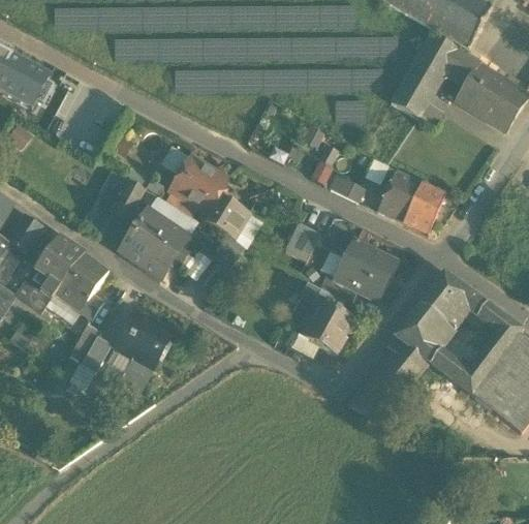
[(492,7),(490,6),(479,0),(380,0),(468,51),(476,34),(492,7)]
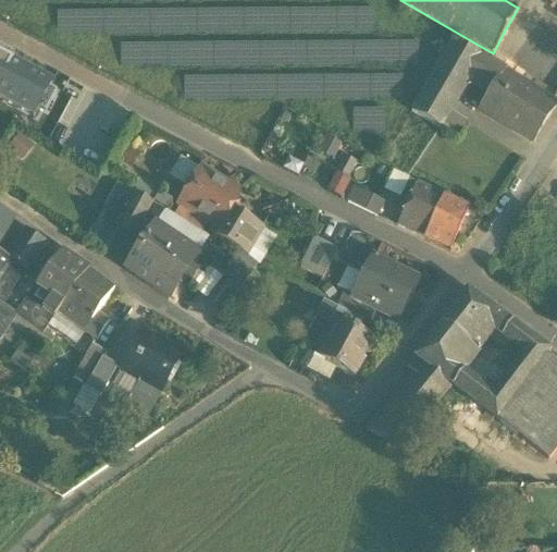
[(449,107),(470,73),(482,51),(454,34),(411,108),(440,124),(449,107)]
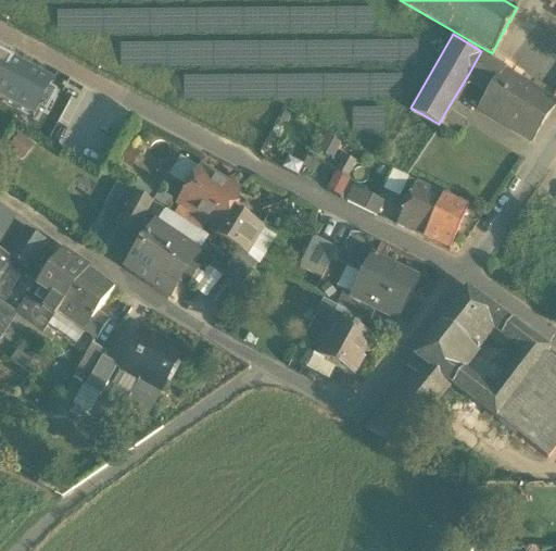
[(51,79),(0,51),(0,95),(34,113),(51,79)]
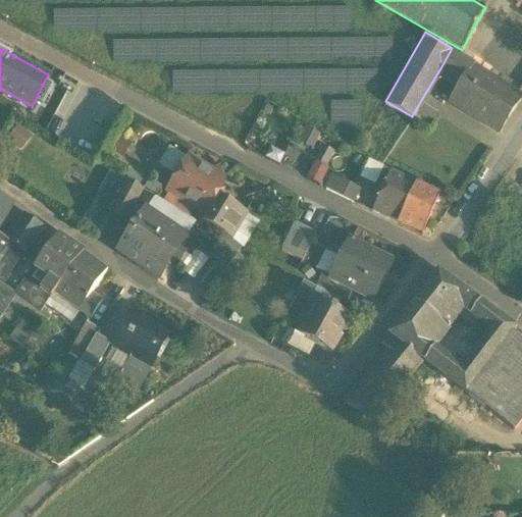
[(474,61),(452,48),(440,68),(461,81),(472,63),(474,61)]
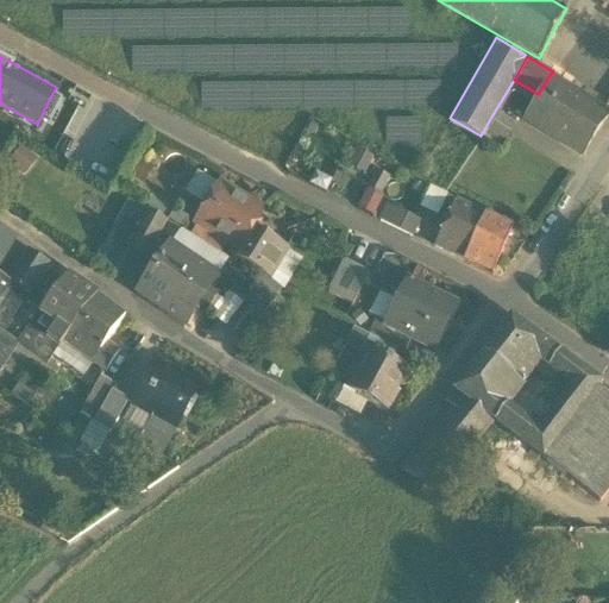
[(525,115),(581,151),(608,110),(551,74),(538,94),(525,115)]
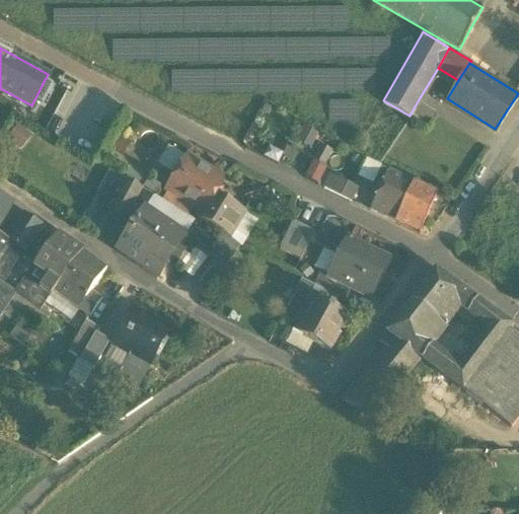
[(419,99),(410,116),(427,126),(436,109),(419,99)]
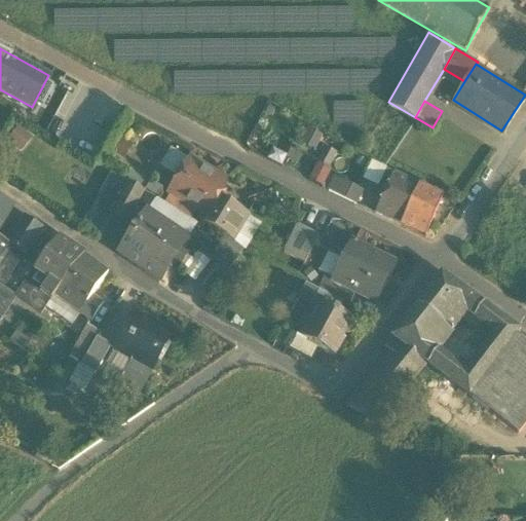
[(17,122),(7,137),(22,148),(32,134),(17,122)]
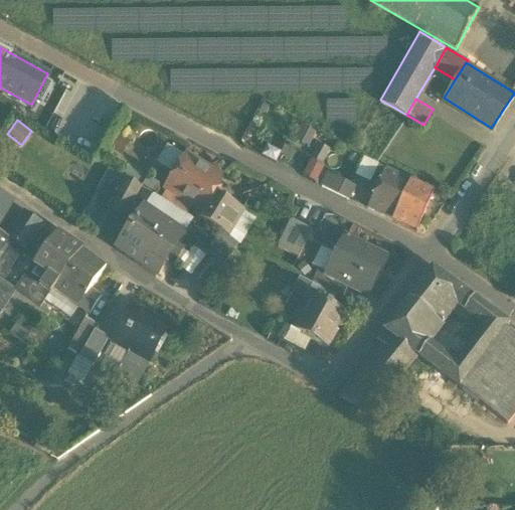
[(155,158),(175,170),(186,153),(166,141),(155,158)]
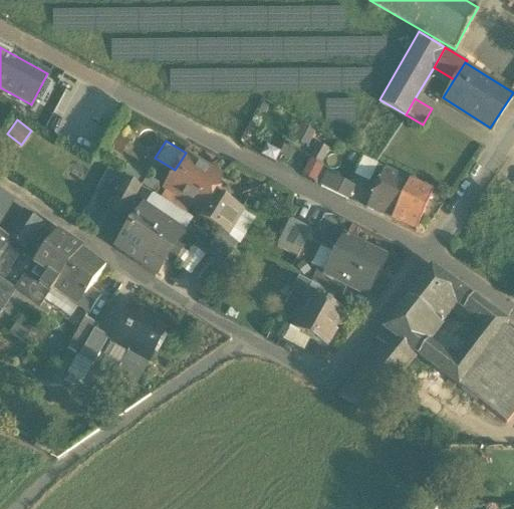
[(285,142),(276,160),(288,167),(298,149),(285,142)]
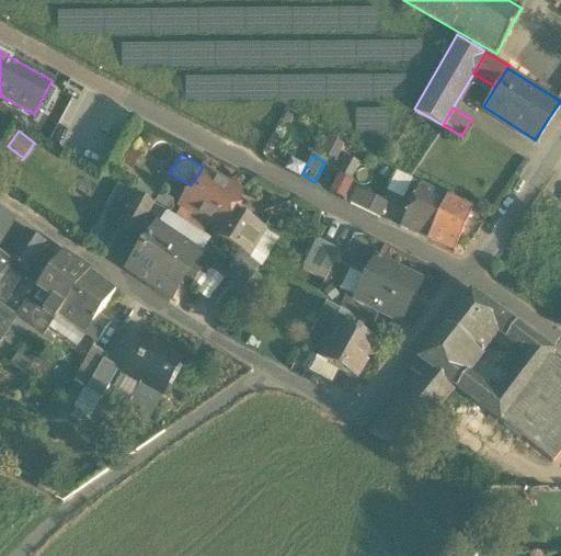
[(182,201),(215,222),(226,205),(227,205),(238,189),(203,167),(191,185),(182,201)]
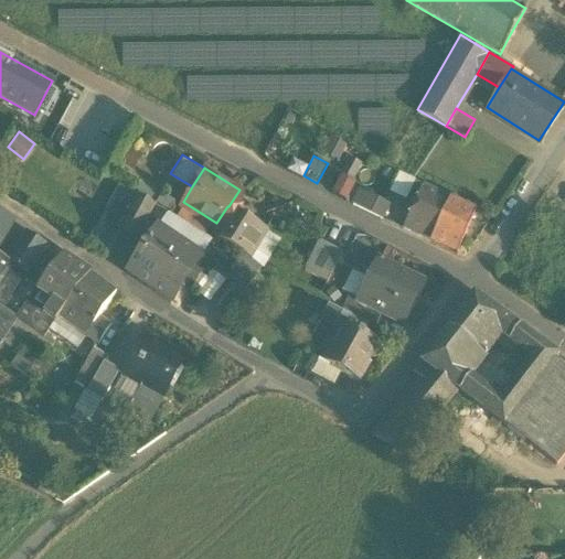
[(332,189),(347,195),(354,178),(340,171),(332,189)]
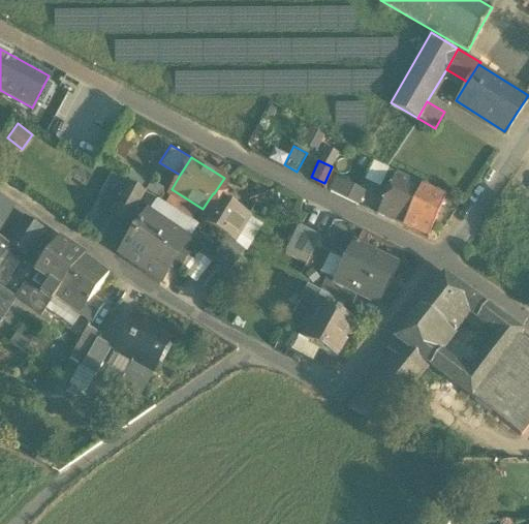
[(381,184),(386,187),(395,170),(390,167),(381,184)]
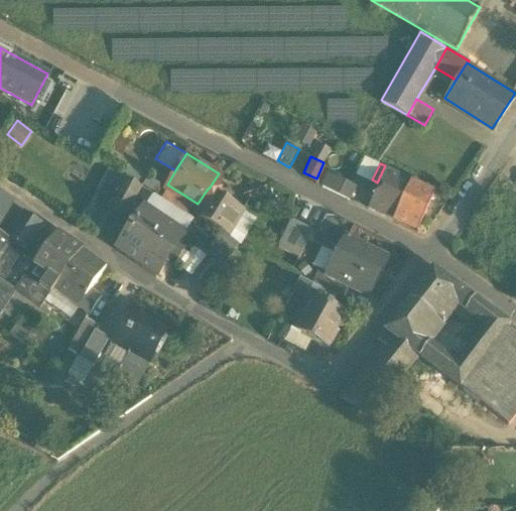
[(410,177),(385,165),(377,182),(367,205),(388,215),(392,203),(397,205),(410,177)]
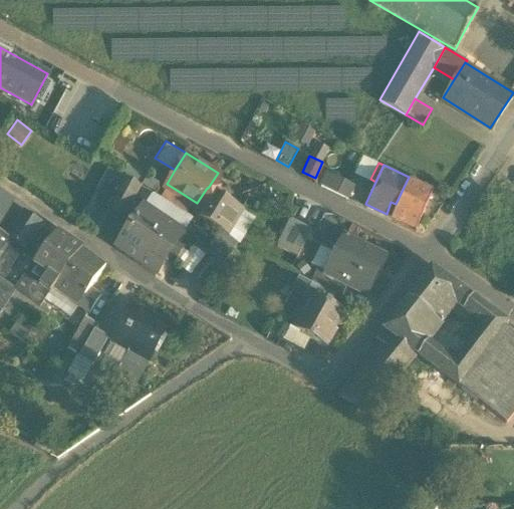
[(320,183),(346,195),(352,184),(326,172),(320,183)]
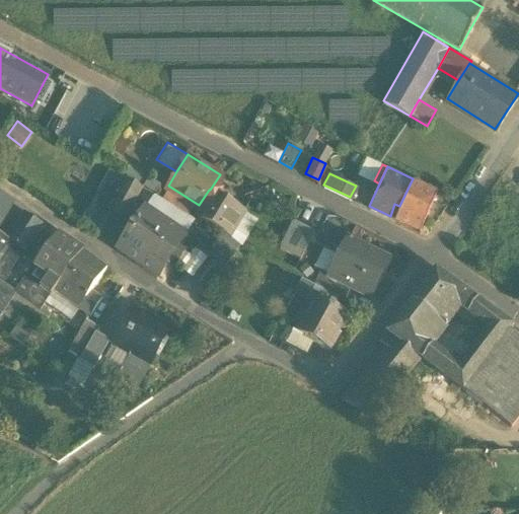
[(109,206),(125,215),(142,185),(126,175),(109,206)]
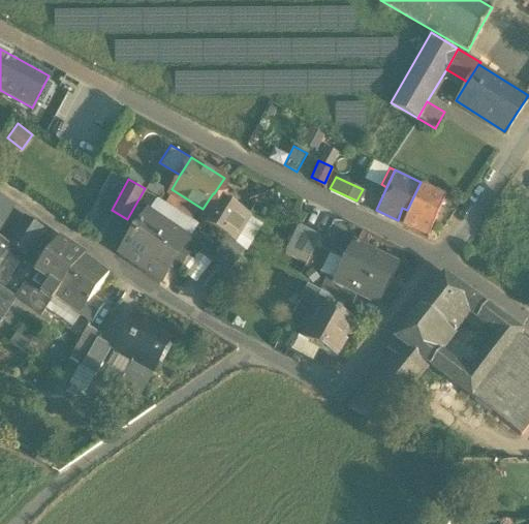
[(444,193),(421,182),(407,210),(402,208),(398,220),(427,233),(444,193)]
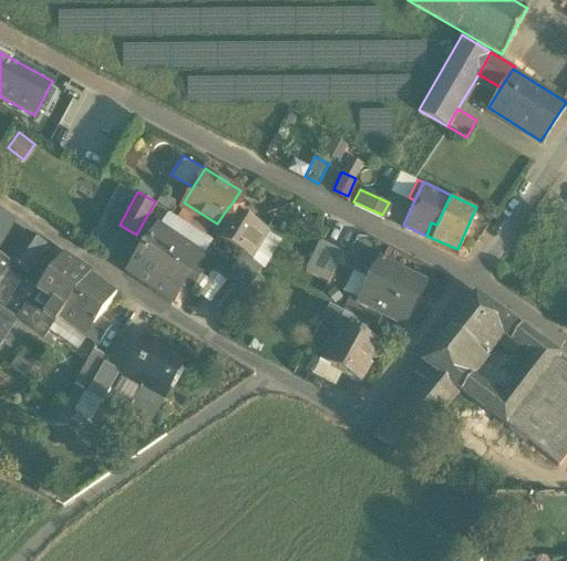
[(266,228),(229,207),(228,207),(217,224),(212,234),(213,234),(214,232),(250,255),(266,228)]
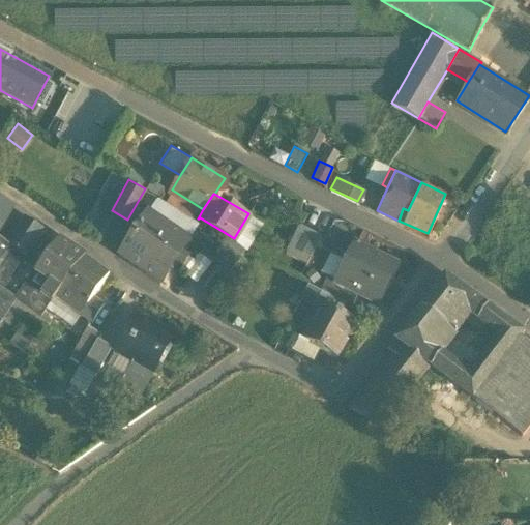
[(169,223),(178,209),(157,196),(149,209),(169,223)]
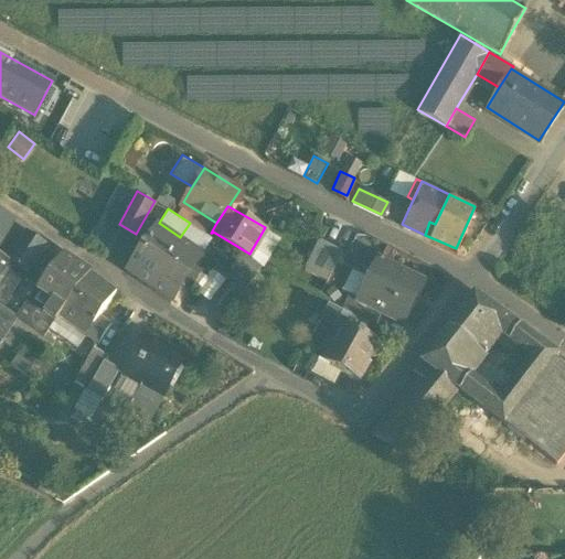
[(0,234),(11,216),(0,210),(0,234)]
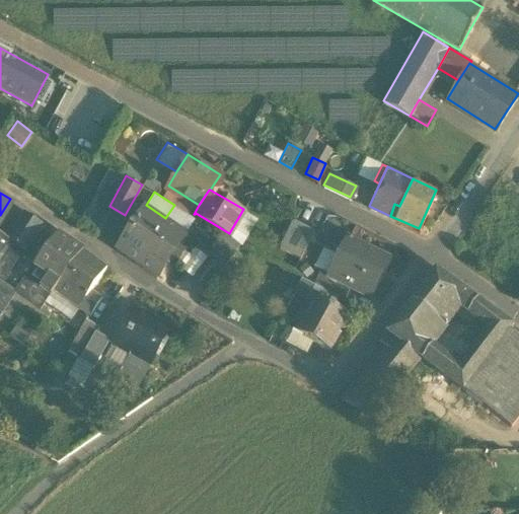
[(116,248),(136,262),(165,218),(146,205),(116,248)]
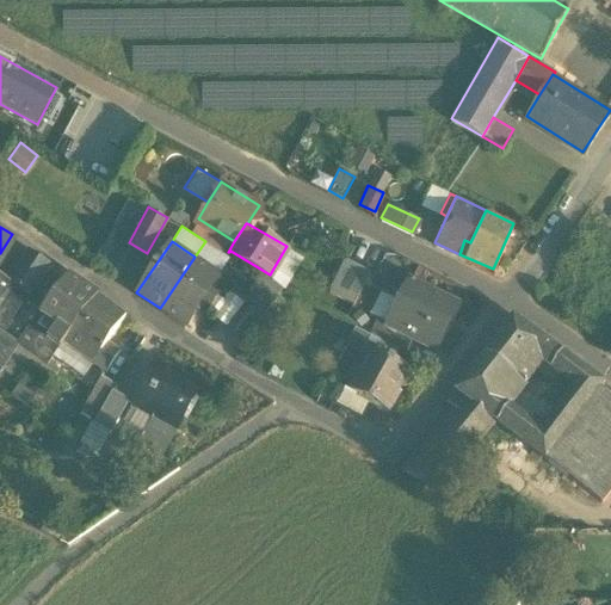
[(205,241),(195,257),(218,272),(230,255),(205,241)]
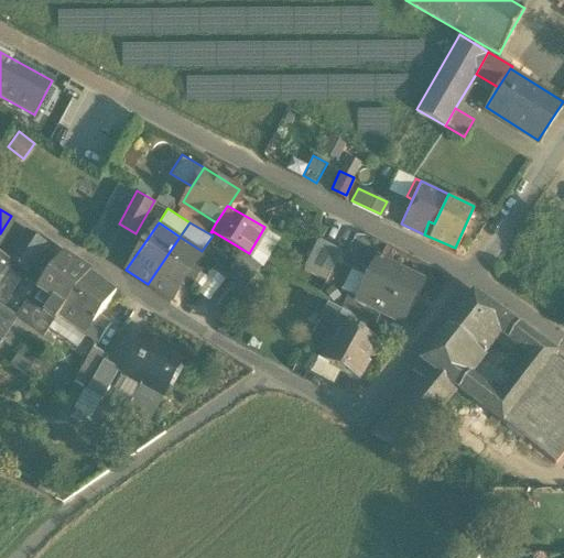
[(280,237),(264,227),(249,253),(262,264),(280,237)]
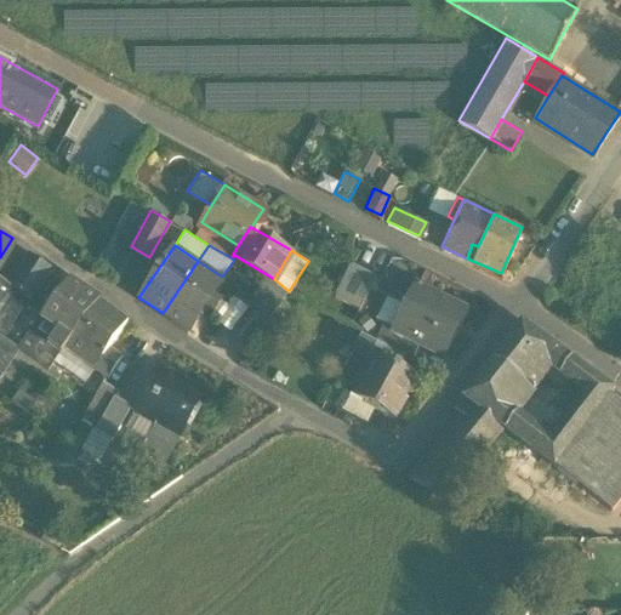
[(28,295),(29,296),(49,267),(28,252),(9,280),(9,282),(15,286),(28,295)]
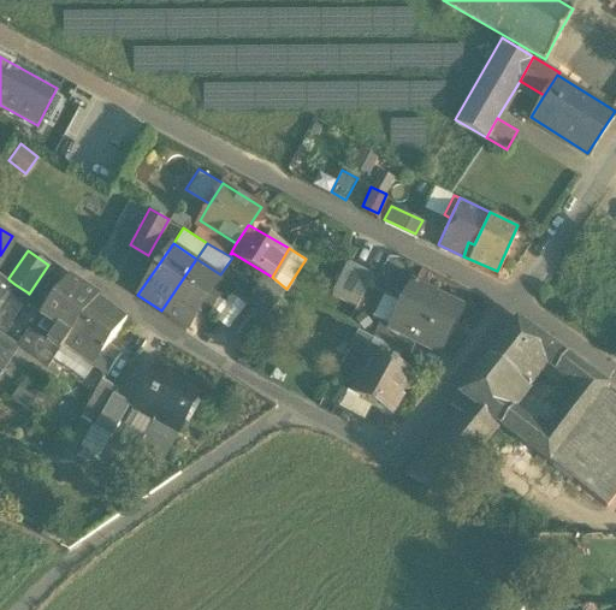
[(220,274),(196,259),(161,311),(185,327),(220,274)]
